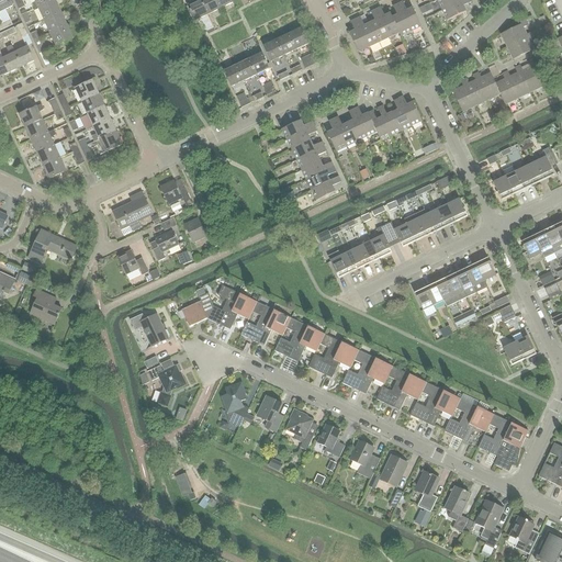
[(0,0),(0,10),(14,3),(12,0),(0,0)]
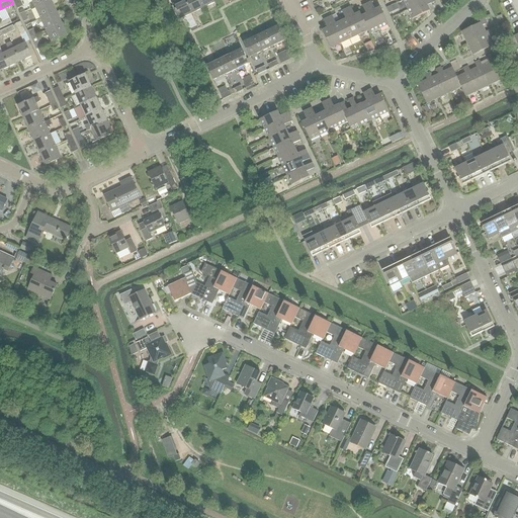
[(21,0),(19,0),(15,2),(19,9),(25,6),(21,0)]
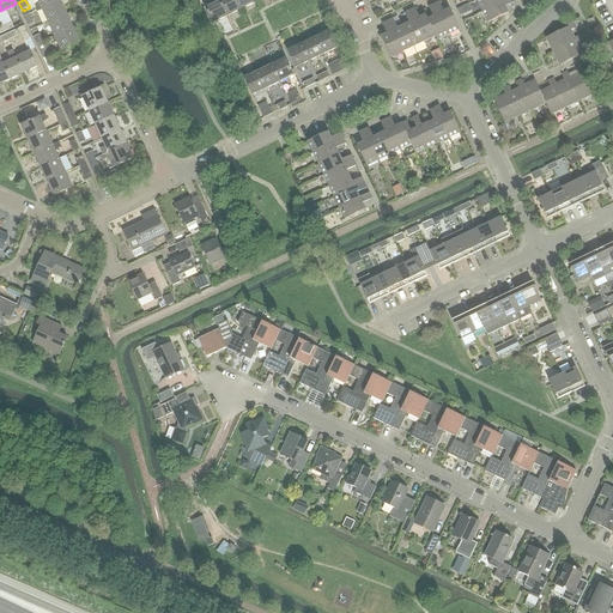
[(59,0),(42,8),(48,23),(67,13),(60,0),(59,0)]
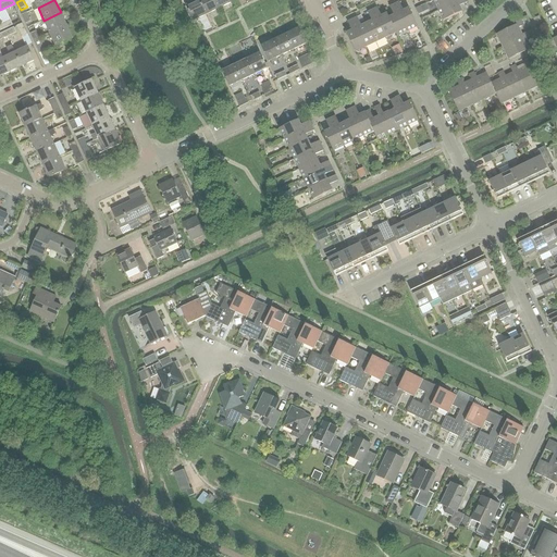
[(206,15),(198,0),(197,0),(186,5),(193,21),(206,15)]
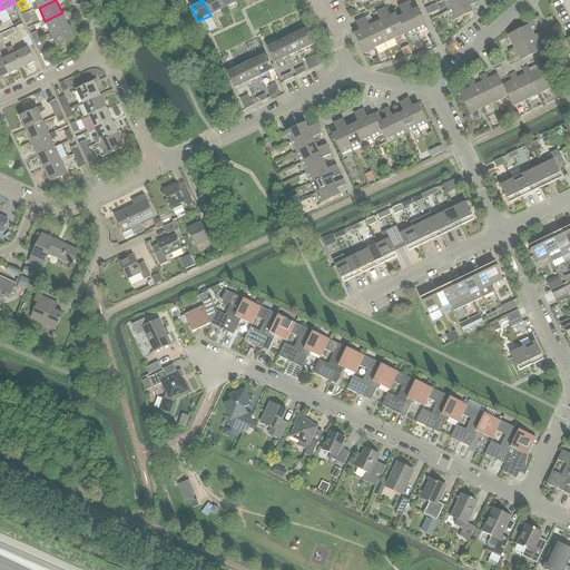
[(203,0),(210,16),(224,10),(218,0),(203,0)]
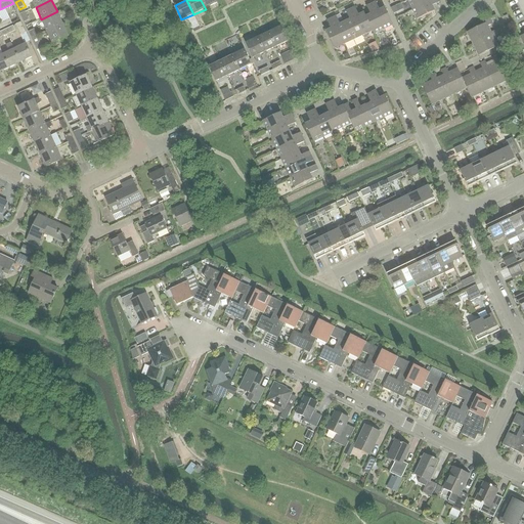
[(215,0),(201,0),(206,9),(217,3),(215,0)]
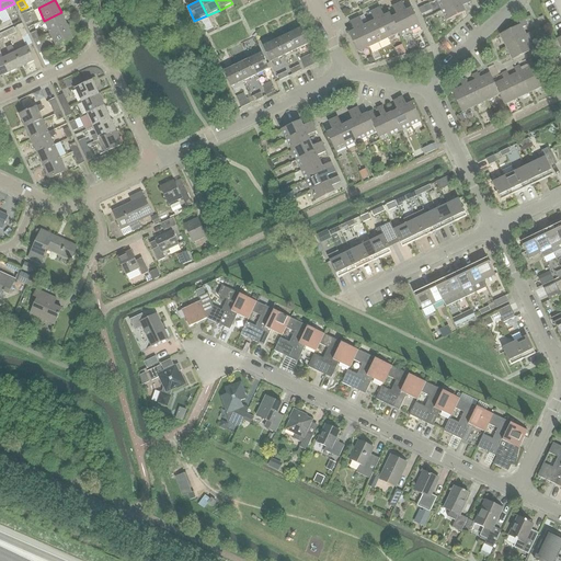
[(459,0),(437,0),(442,11),(460,1),(459,0)]
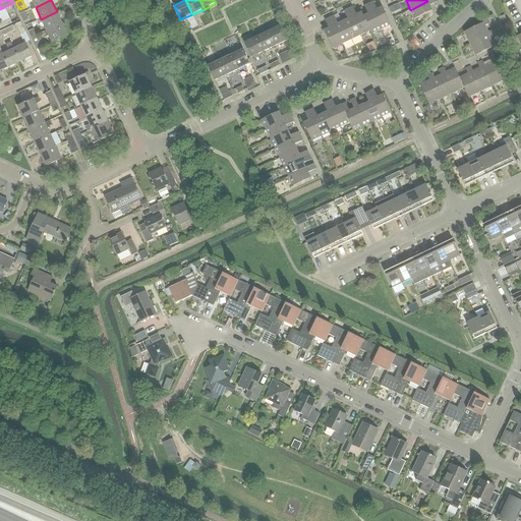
[(429,5),(438,2),(437,0),(429,0),(427,1),(410,10),(415,19),(432,11),(429,5)]
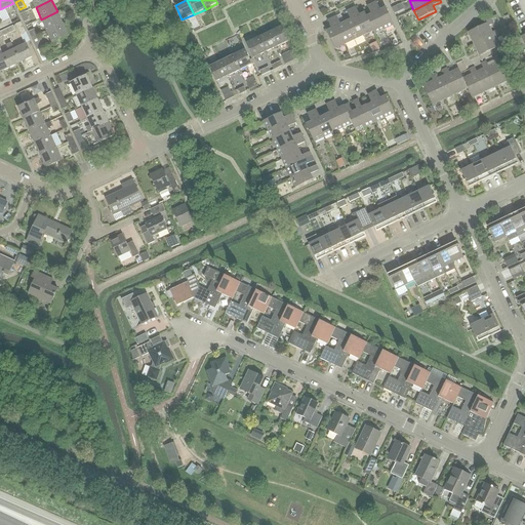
[(380,10),(377,2),(372,4),(386,30),(395,26),(387,7),(380,10)]
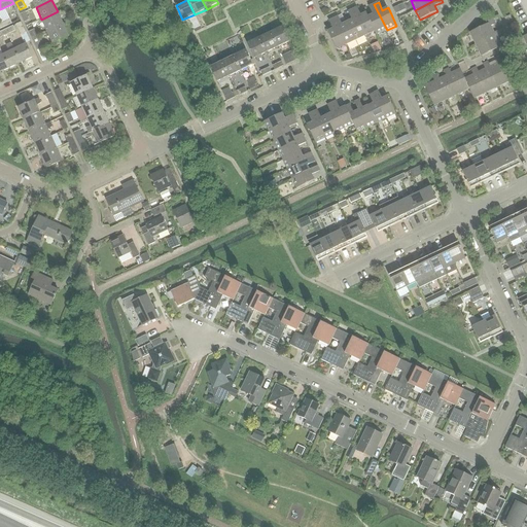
[(387,30),(374,4),(370,6),(374,14),(369,16),(377,35),(387,30)]
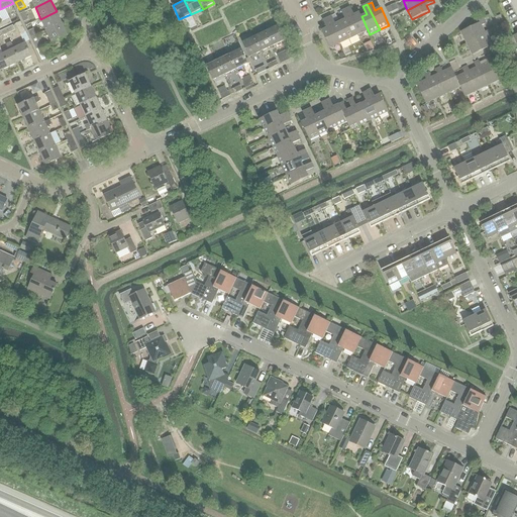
[(350,7),(346,9),(358,35),(368,30),(370,34),(362,16),(359,13),(354,15),(350,7)]
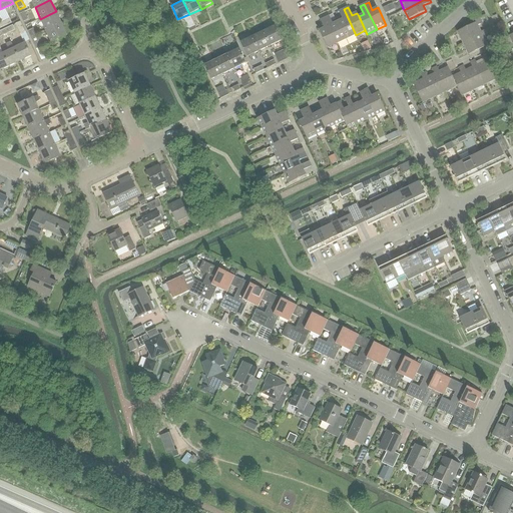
[(343,19),(338,21),(347,39),(356,35),(344,9),(340,11),(343,19)]
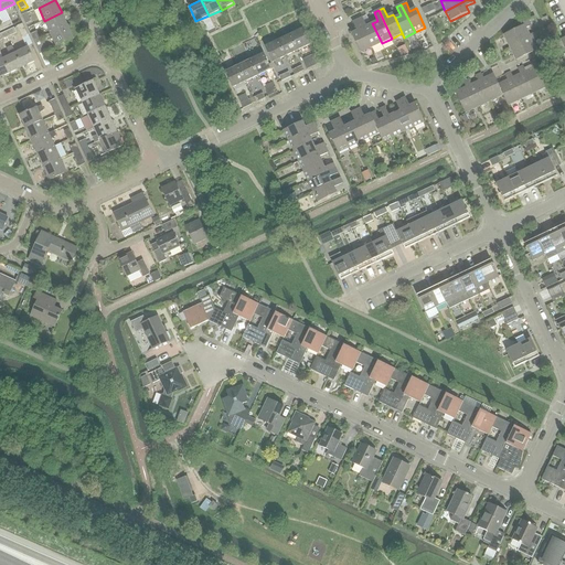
[(44,21),(50,33),(67,25),(62,12),(44,21)]
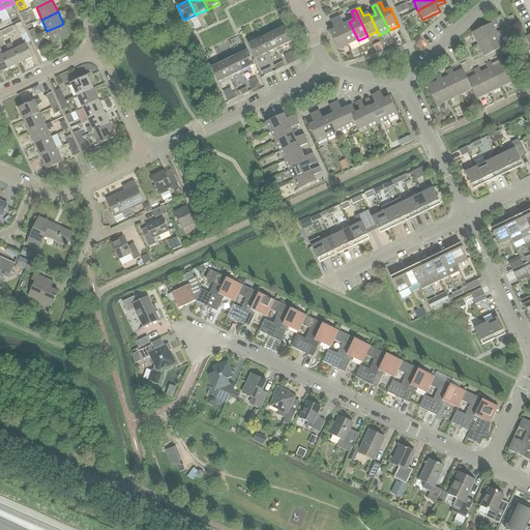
[(22,15),(25,23),(30,21),(26,12),(22,15)]
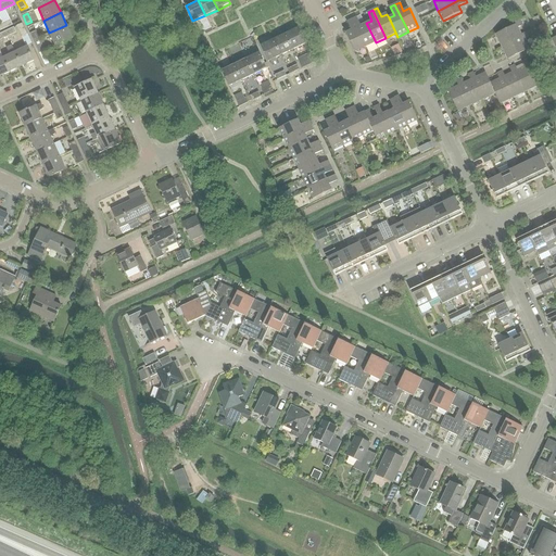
[(352,20),(366,48),(376,42),(366,23),(362,26),(357,17),(352,20)]
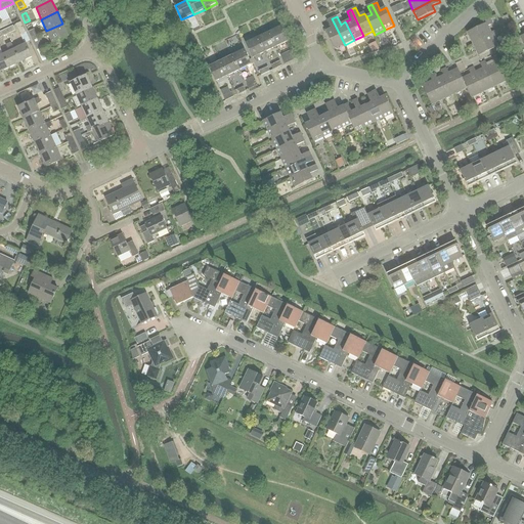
[(4,27),(11,23),(9,18),(1,22),(4,27)]
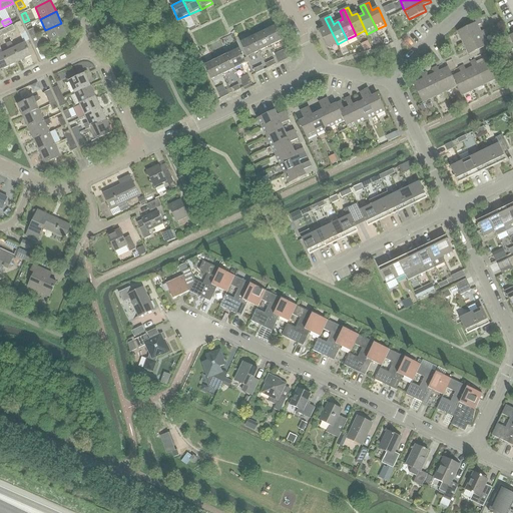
[(320,30),(328,48),(338,44),(325,18),(321,20),(325,28),(320,30)]
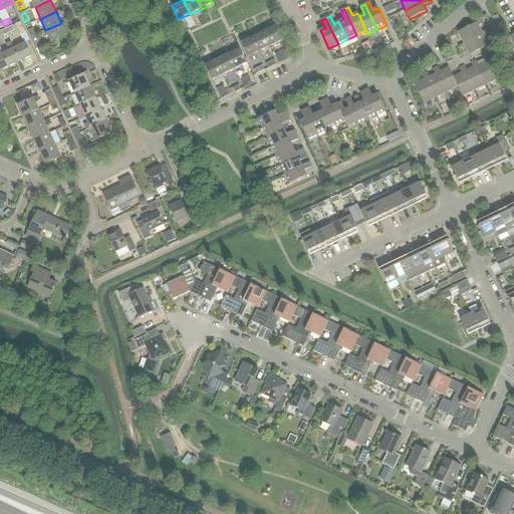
[(477,22),(459,31),(465,43),(488,31),(487,29),(483,31),(479,25),(484,23),(481,18),(476,20),(477,22)]
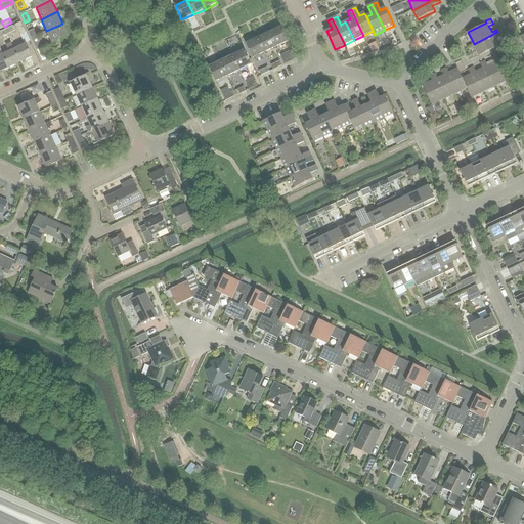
[(15,26),(25,44),(30,42),(20,23),(15,26)]
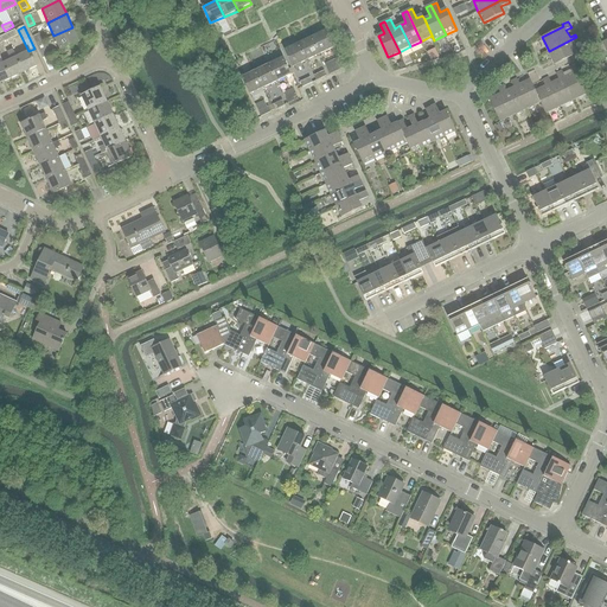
[(72,27),(53,36),(61,50),(80,42),(72,27)]
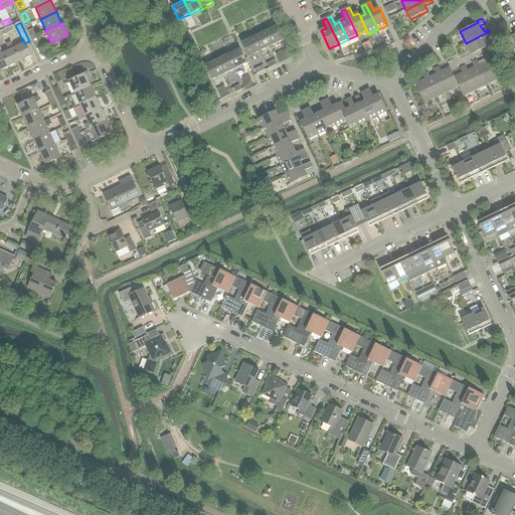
[(15,31),(13,26),(5,30),(7,34),(15,31)]
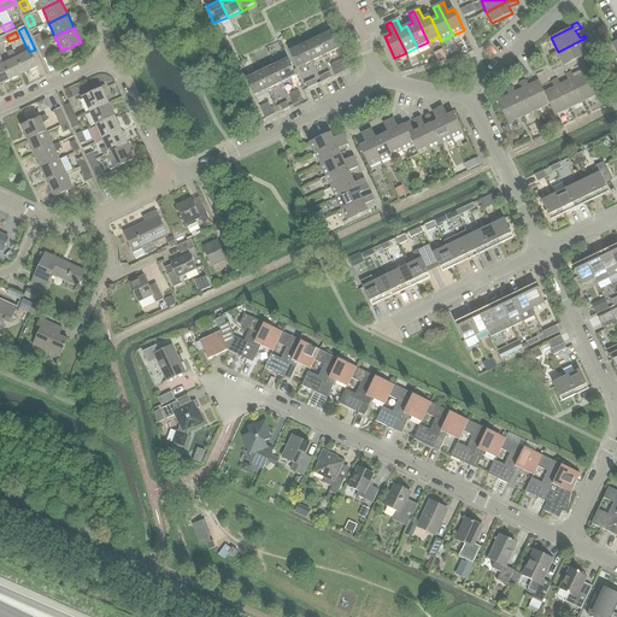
[(318,37),(325,54),(340,48),(331,31),(318,37)]
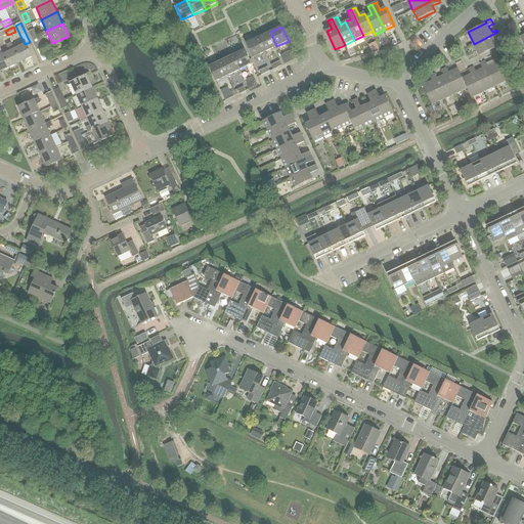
[(29,32),(32,38),(38,35),(35,29),(29,32)]
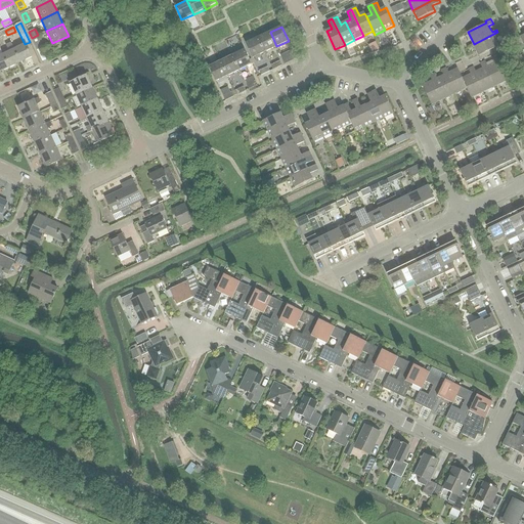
[(270,32),(258,38),(265,52),(276,46),(270,32)]
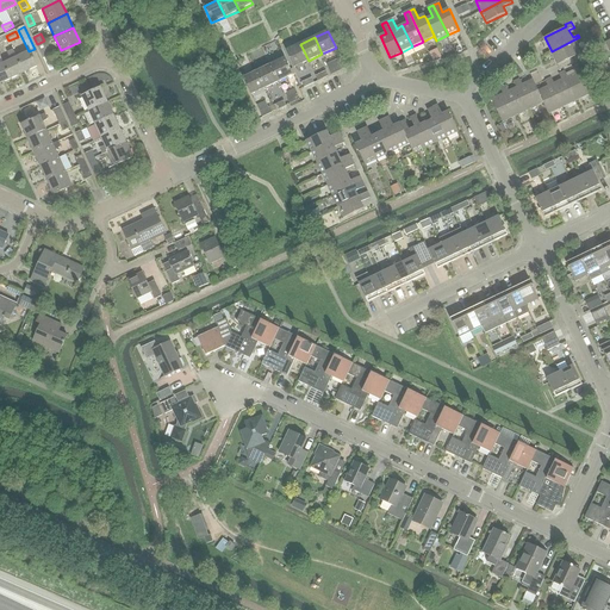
[(579,37),(552,51),(558,64),(580,54),(576,43),(580,41),(579,37)]
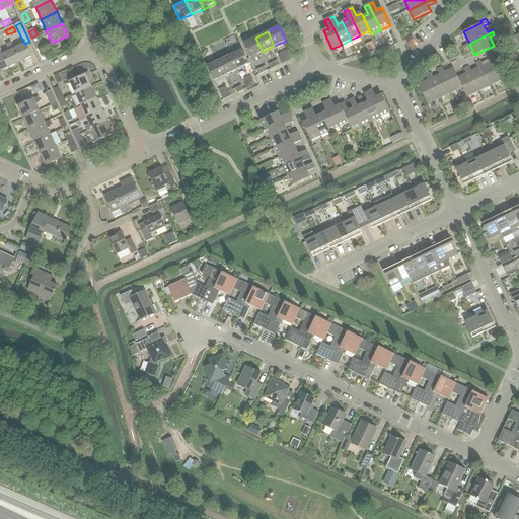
[(31,38),(43,61),(49,58),(38,34),(31,38)]
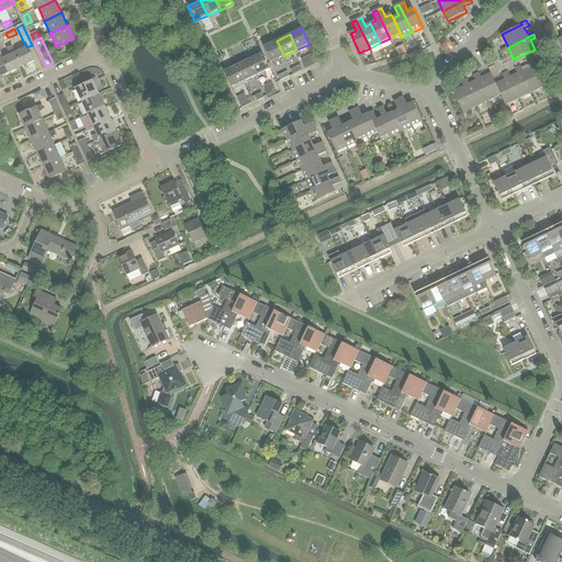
[(271,62),(284,56),(277,41),(265,46),(271,62)]
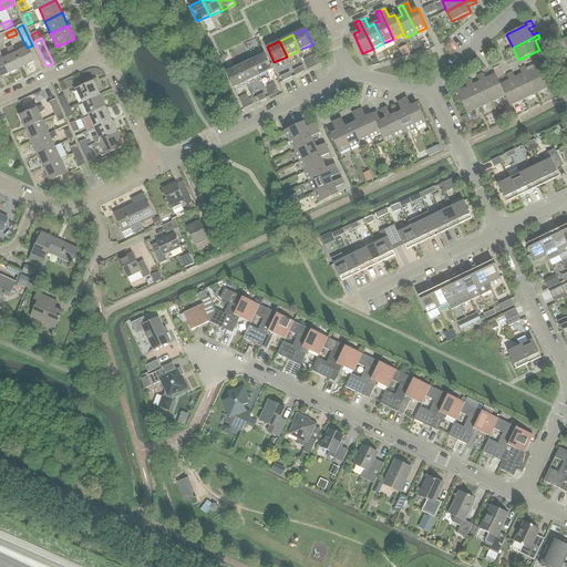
[(406,47),(399,51),(402,58),(410,54),(406,47)]
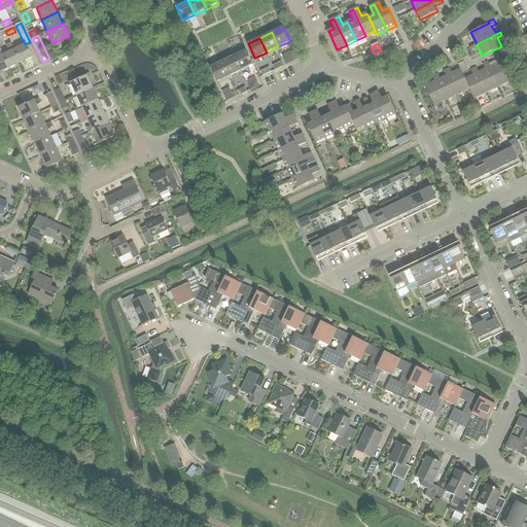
[(4,55),(10,68),(22,63),(15,49),(12,44),(6,46),(9,53),(4,55)]
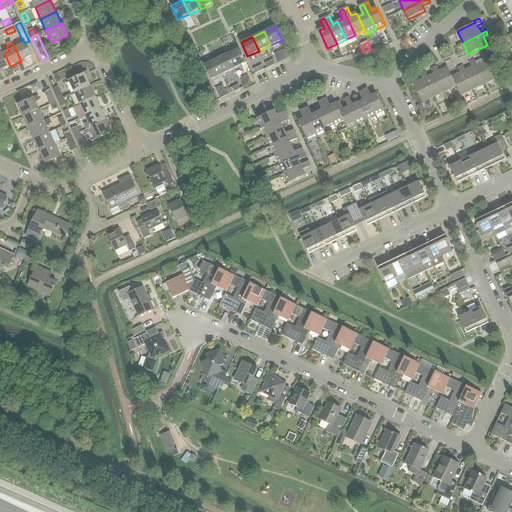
[(15,48),(21,61),(32,56),(26,43),(15,48)]
